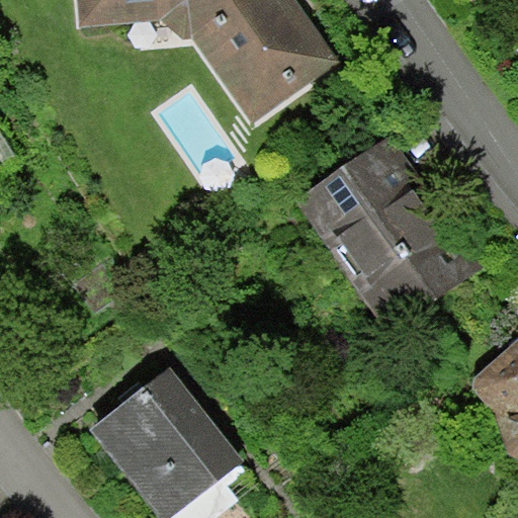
[(77,0),(80,28),(161,20),(183,39),(193,38),(253,123),(341,62),(296,0),(77,0)]
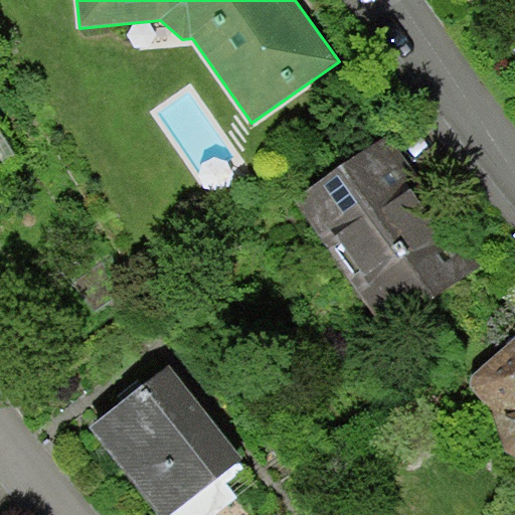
[(389,138),(296,201),(371,312),(412,284),(423,300),(476,265),(389,138)]
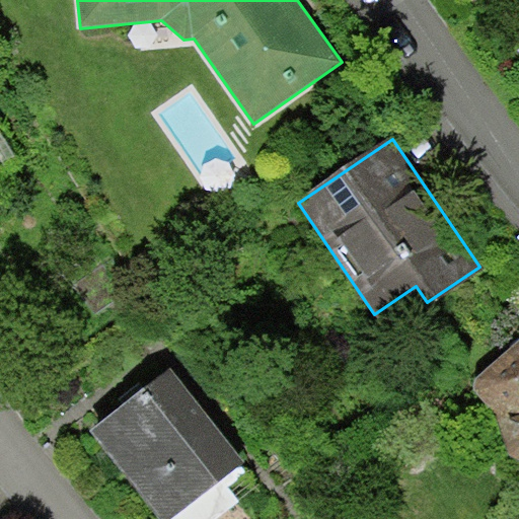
[(518,342),(477,377),(476,391),(496,412),(510,454),(518,458),(518,342)]
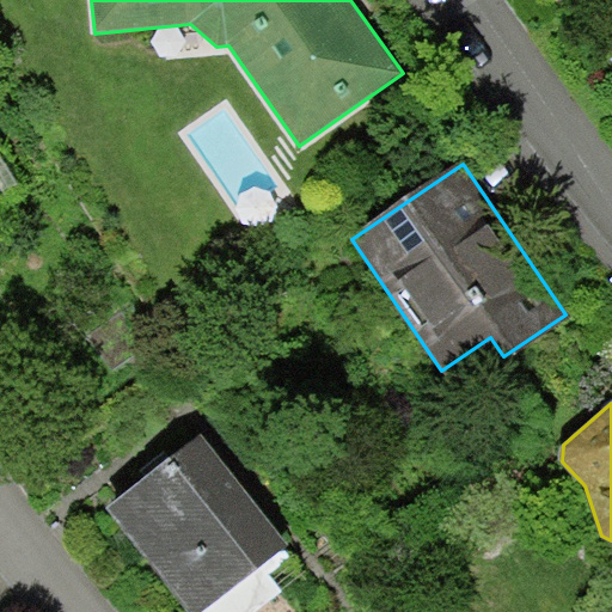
[(202,435),(109,507),(189,611),(201,611),(285,549),(288,546),(202,435)]
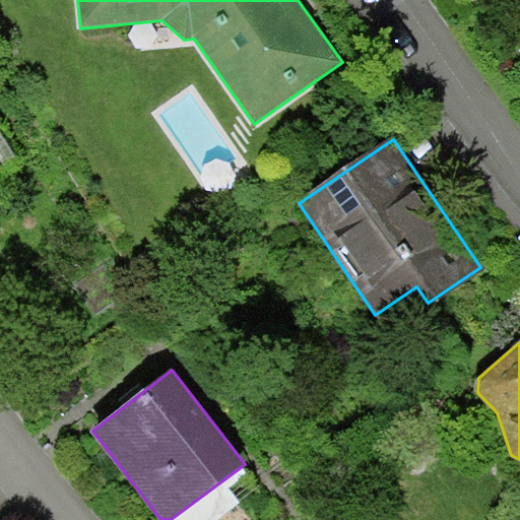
[(171,519),(215,519),(240,502),(231,489),(246,474),(242,466),(171,519)]
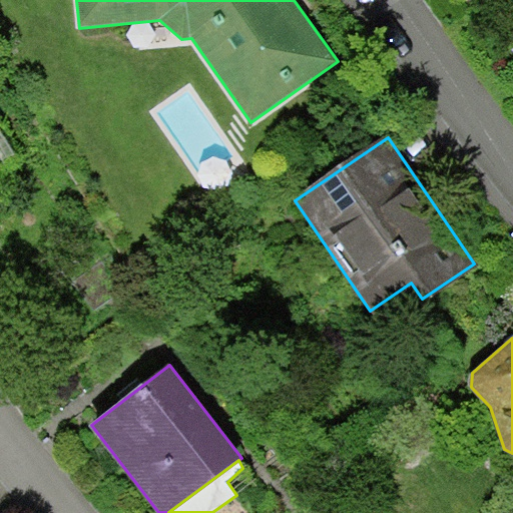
All buildings are outlined.
